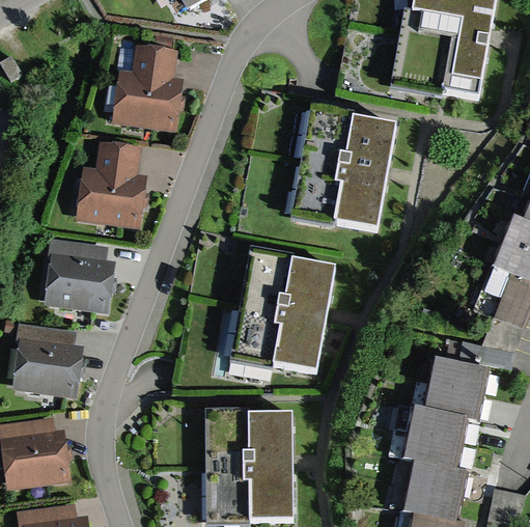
[(179,0),(186,9),(201,0),(179,0)]
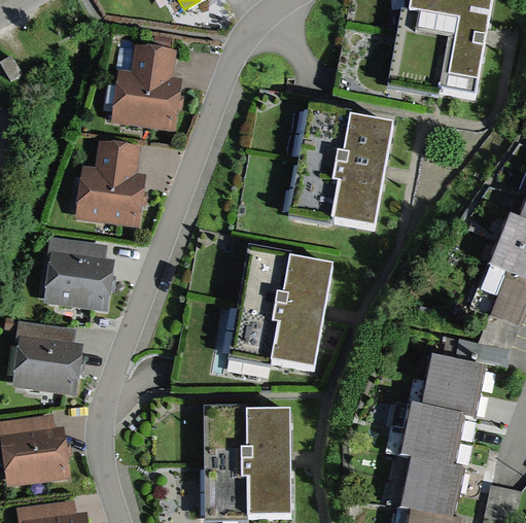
[(406,0),(405,11),(449,20),(435,93),(478,101),(495,0),(406,0)]
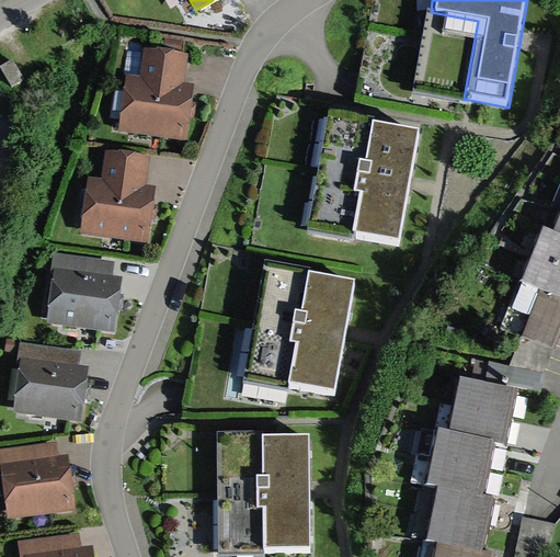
[(137,75),(126,72),(118,127),(186,137),(194,87),(183,84),(189,50),(141,44),(137,75)]
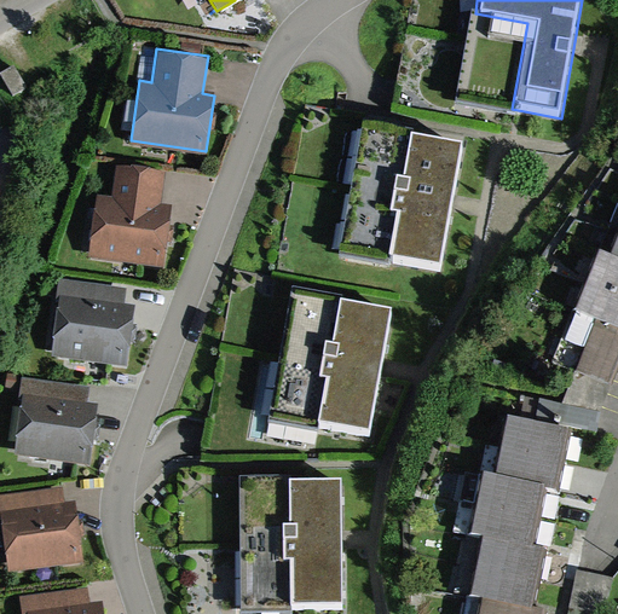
[(466,145),(363,128),(342,253),(445,270),(466,145)]
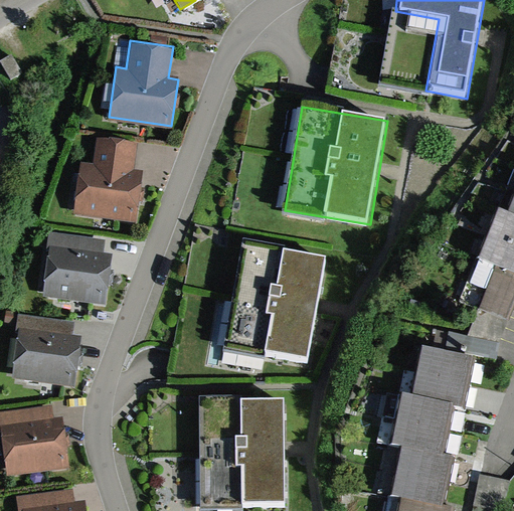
[(93,164),(79,162),(73,211),(138,220),(145,170),(135,169),(138,143),(97,138),(93,164)]
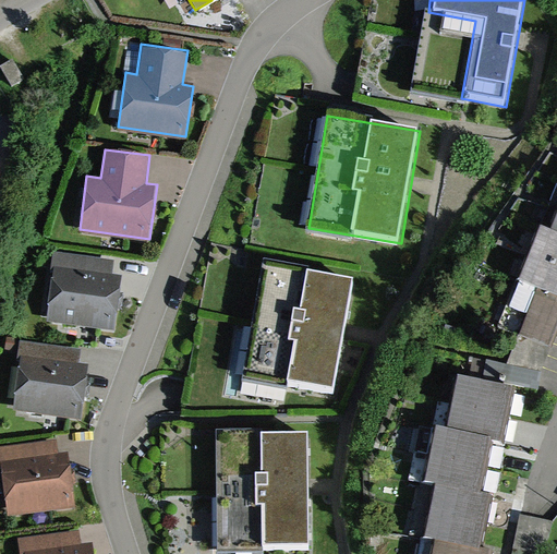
[(556,211),(551,227),(543,224),(520,277),(556,292),(556,211)]
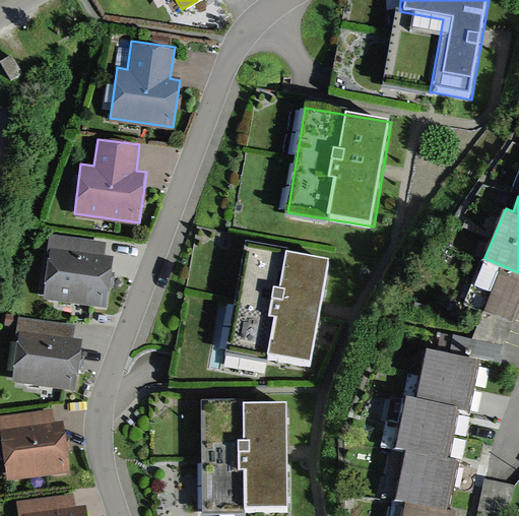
[(48,233),(46,250),(50,250),(43,297),(105,306),(112,256),(103,254),(105,242),(48,233)]
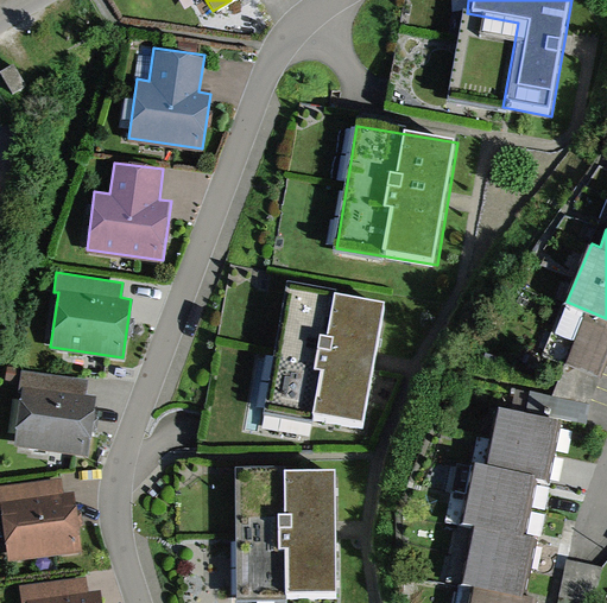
[(385,305),(286,289),(266,412),(365,429),(385,305)]
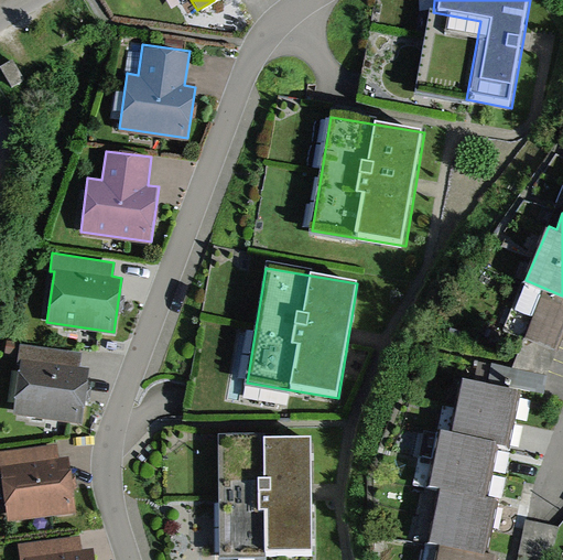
[(562,331),(562,295),(526,280),(515,307),(510,304),(508,312),(502,325),(556,347),(562,331)]
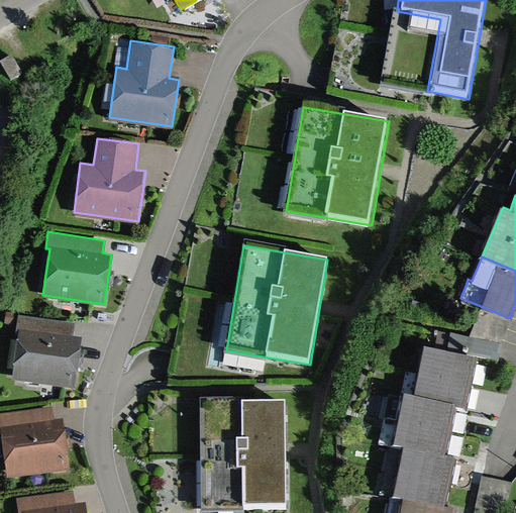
[(14,335),(18,335),(12,379),(77,388),(84,333),(74,332),(76,321),(17,313),(14,335)]
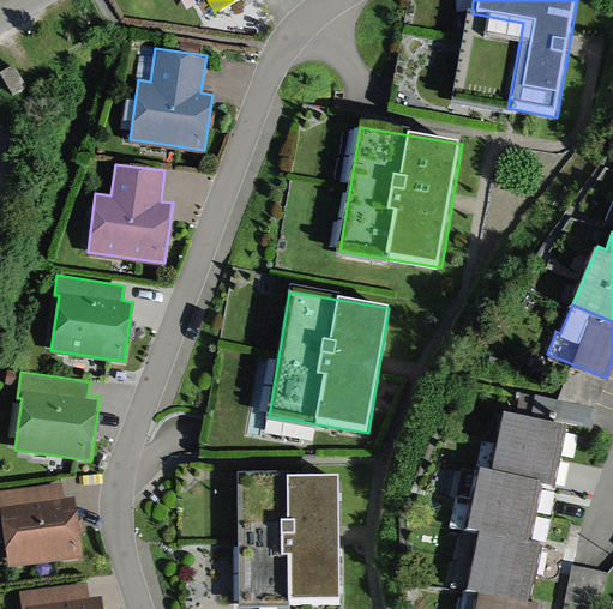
[(595,403),(520,389),(515,409),(592,423),(595,403)]
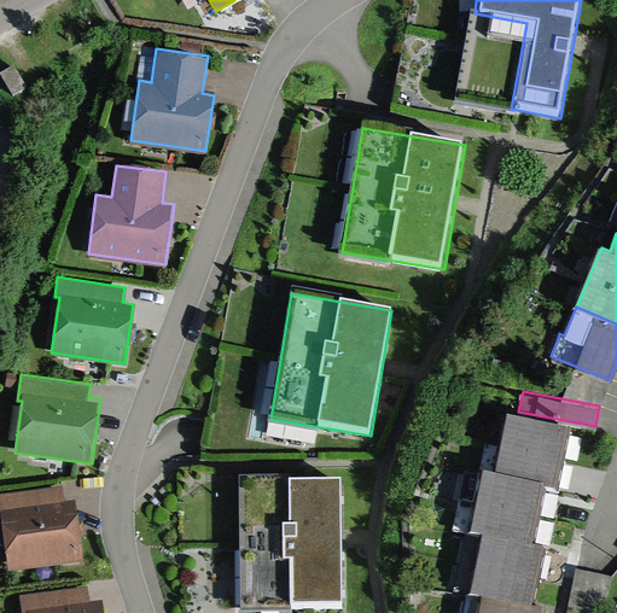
[(569,427),(507,414),(494,474),(483,472),(470,536),(482,538),(470,595),(481,597),(477,612),(542,612),(543,612),(530,609),(543,546),(533,543),(545,485),(556,488),(569,427)]
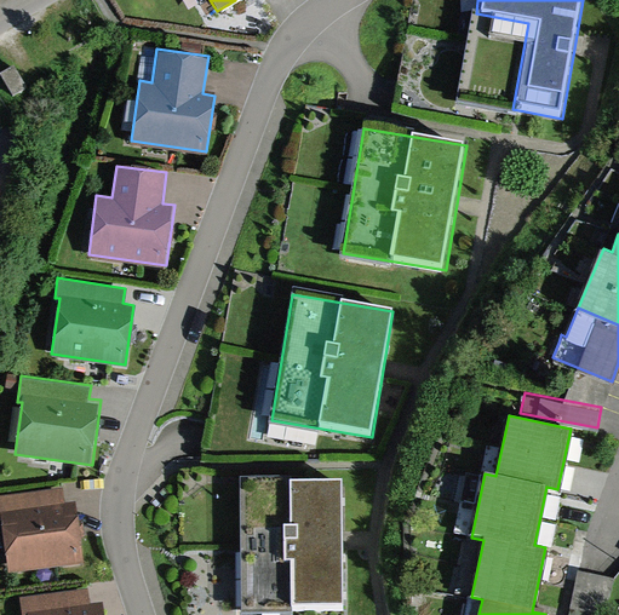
[(351,482),(248,482),(246,611),(350,613),(351,482)]
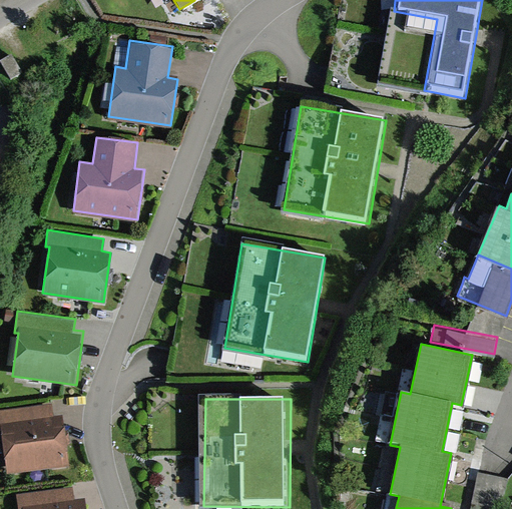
[(0,424),(1,424),(6,471),(68,464),(62,413),(51,415),(50,405),(0,410),(0,424)]
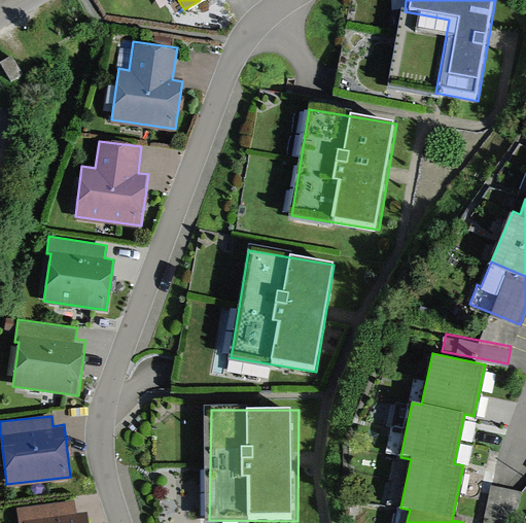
[(515,522),(522,489),(490,483),(482,522),(515,522)]
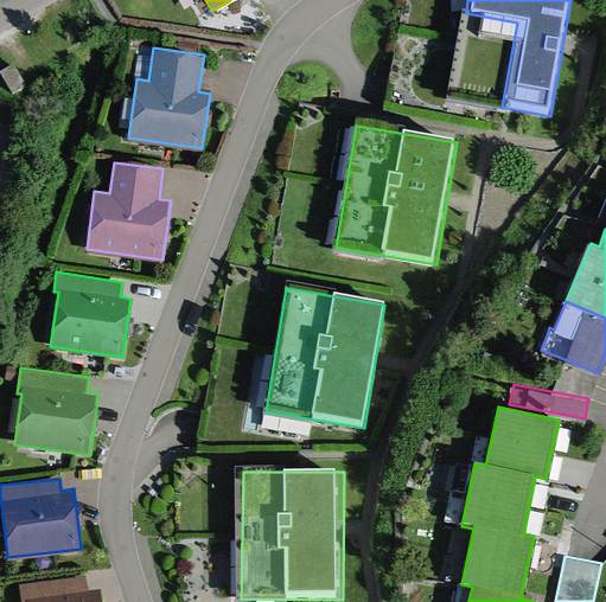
[(102,601),(101,588),(84,590),(83,576),(20,584),(23,601),(26,600),(26,601),(102,601)]
